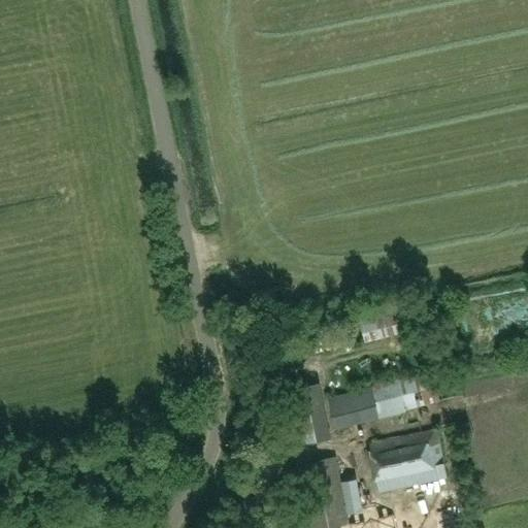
[(261,295),(264,311),(277,309),(273,292),(261,295)]
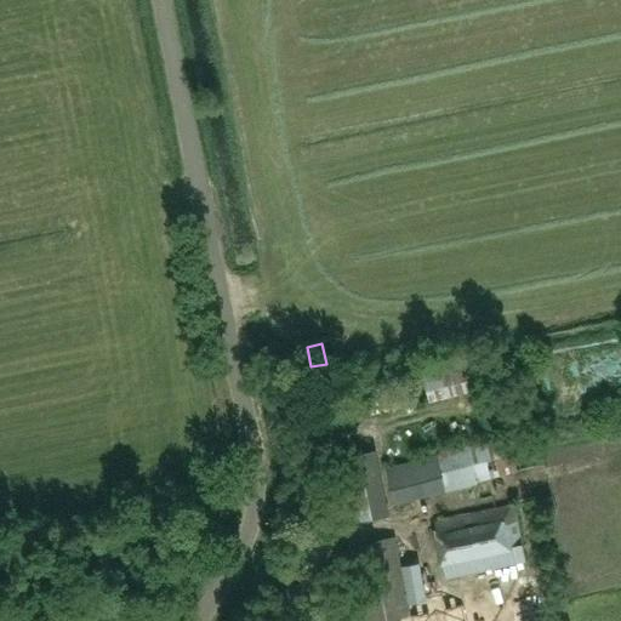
[(422,363),(431,402),(500,383),(486,347),(422,363)]
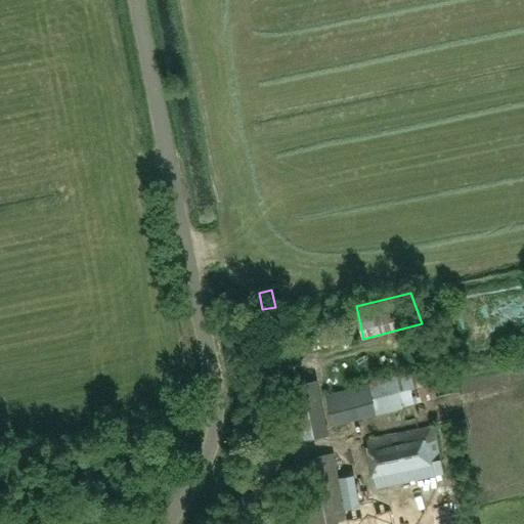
[(293,341),(329,335),(326,321),(291,328),(293,341)]
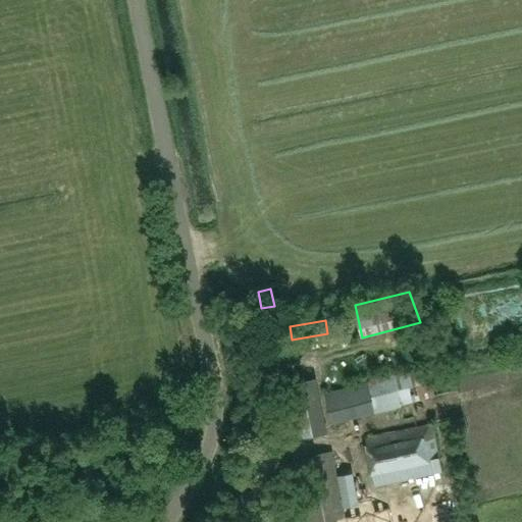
[(340,428),(337,423),(435,397),(427,366),(329,393),(331,402),(294,412),(292,403),(278,406),(288,438),(300,435),(302,440),(340,428)]
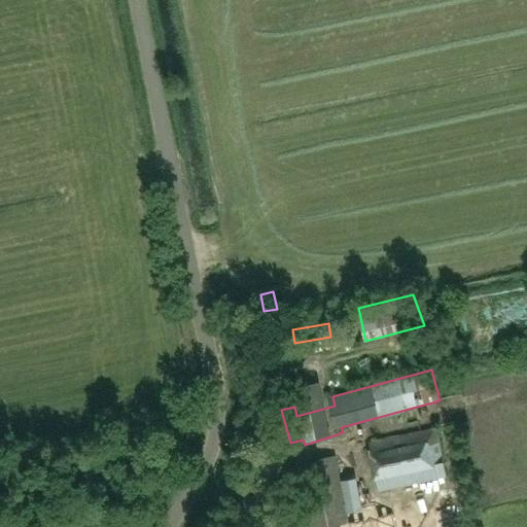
[(361,449),(367,479),(376,477),(379,491),(446,477),(436,428),(369,442),(370,448),(361,449)]
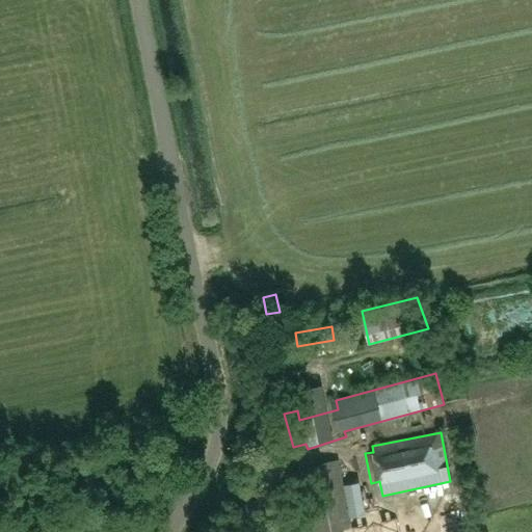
[(338,460),(298,469),(310,531),(342,531),(342,528),(350,526),(338,460)]
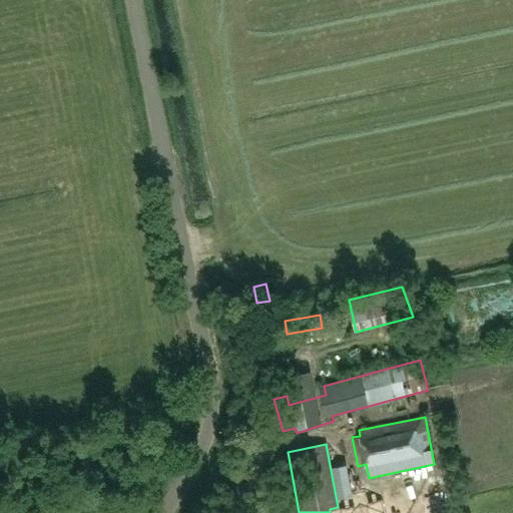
[(342,499),(344,512),(370,512),(367,495),(342,499)]
